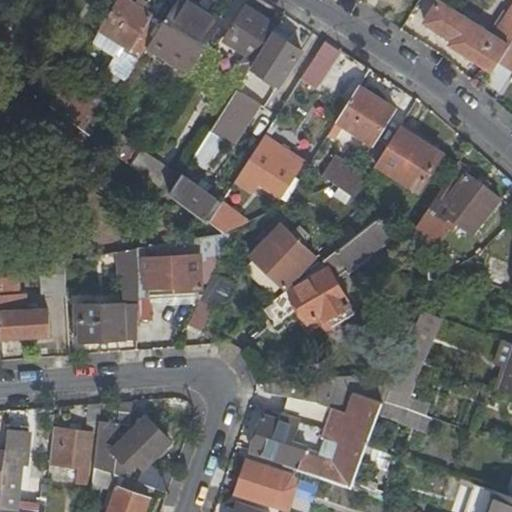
[(127,54),(138,61),(148,45),(163,21),(130,0),(117,0),(100,28),(131,48),(127,54)]
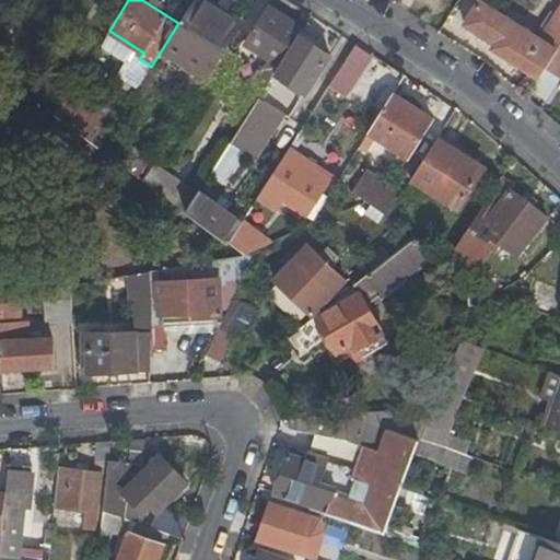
[(162,49),(207,78),(210,72),(224,50),(243,20),(223,8),(220,12),(199,0),(193,0),(178,23),(162,49)]
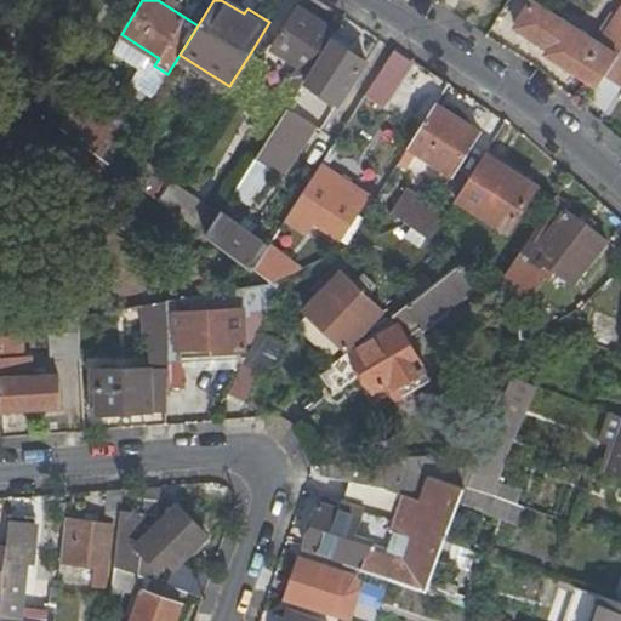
[(248,9),(233,0),(221,0),(244,13),(248,9)]
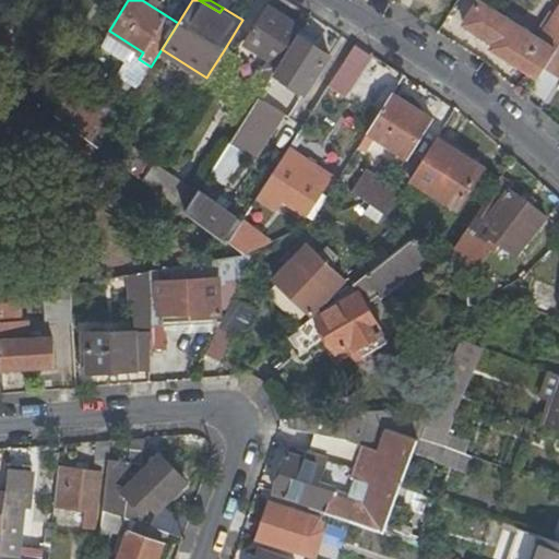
[(464,24),(495,44),(510,21),(478,1),(464,24)]
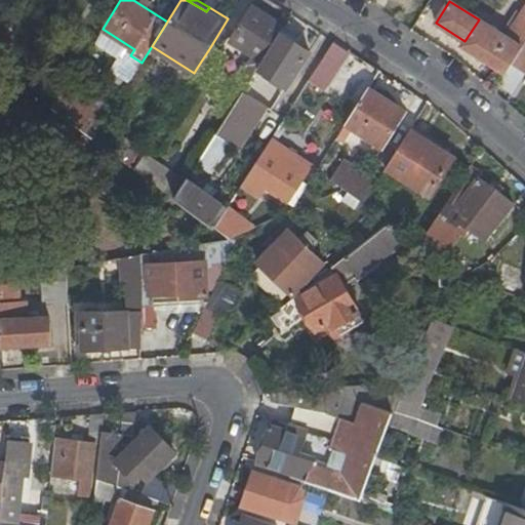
[(217,107),(229,114),(244,90),(284,26),(251,4),(229,38),(255,55),(250,65),(245,62),(217,107)]
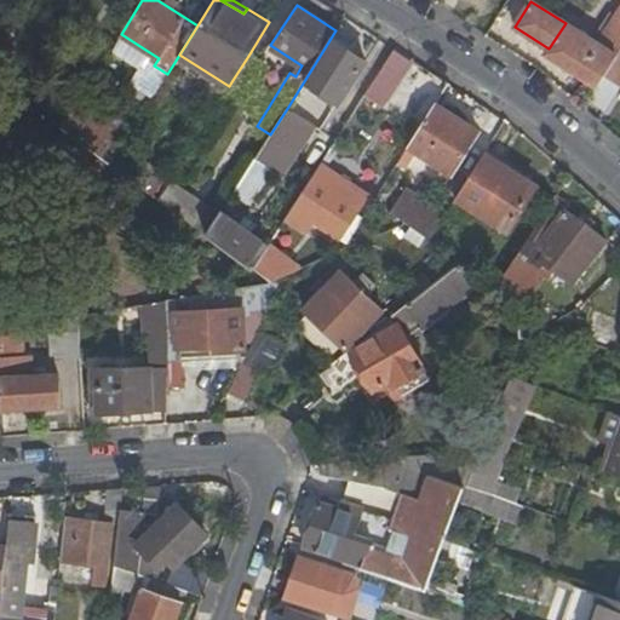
[(547,52),(597,84),(616,56),(566,23),(549,49),(547,52)]
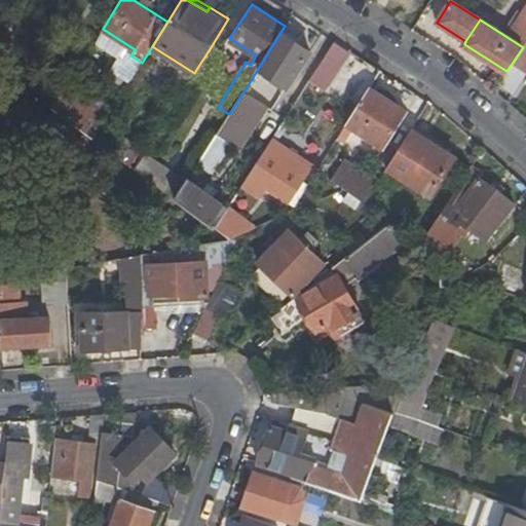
[(311,52),(282,33),(259,69),(288,87),(311,52)]
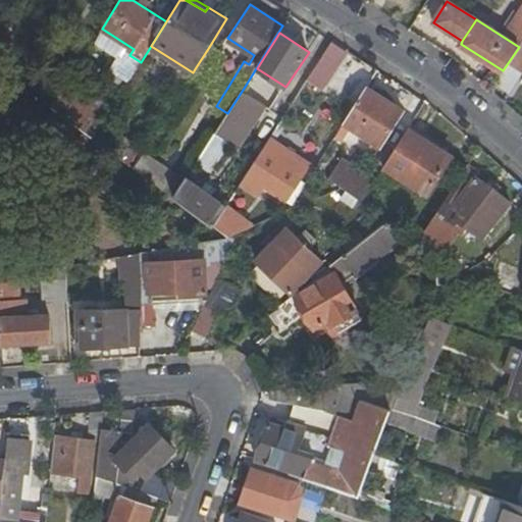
[(221,54),(209,47),(196,67),(208,74),(221,54)]
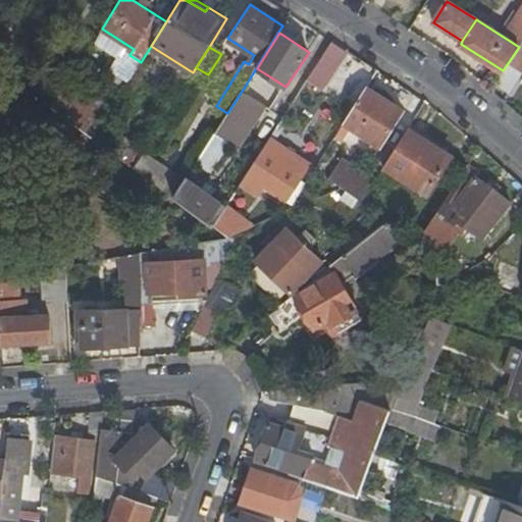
[(328,88),(344,65),(328,55),(313,77),(328,88)]
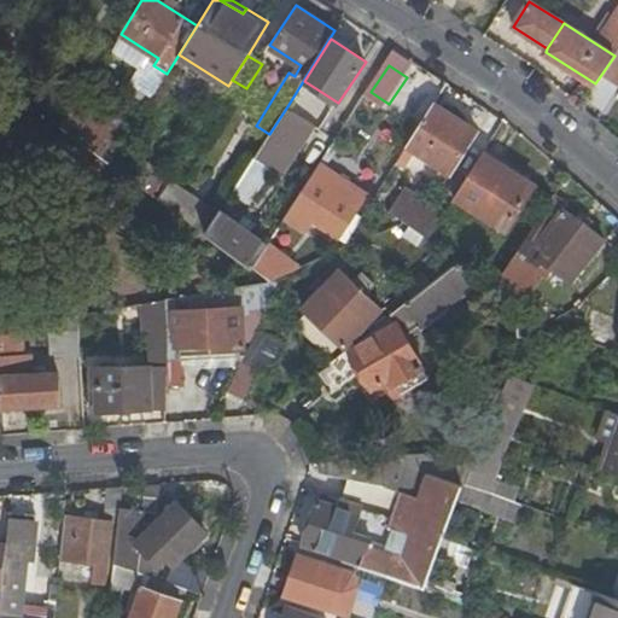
[(303,92),(296,106),(316,116),(324,101),(303,92)]
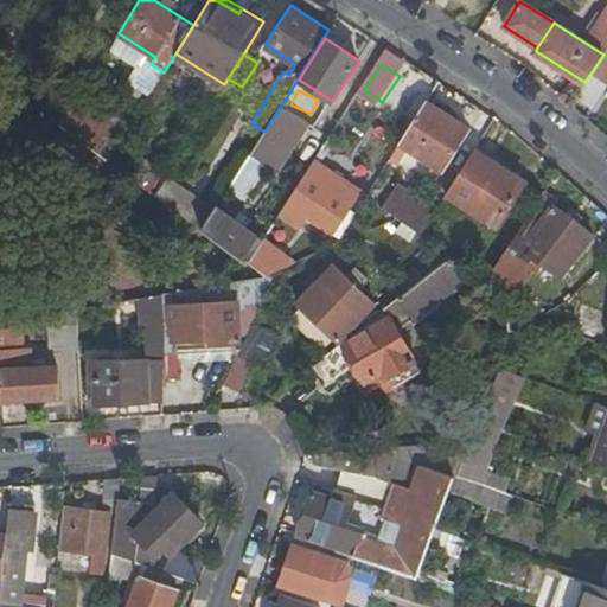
[(126,133),(77,100),(61,126),(108,160),(119,144),(126,133)]
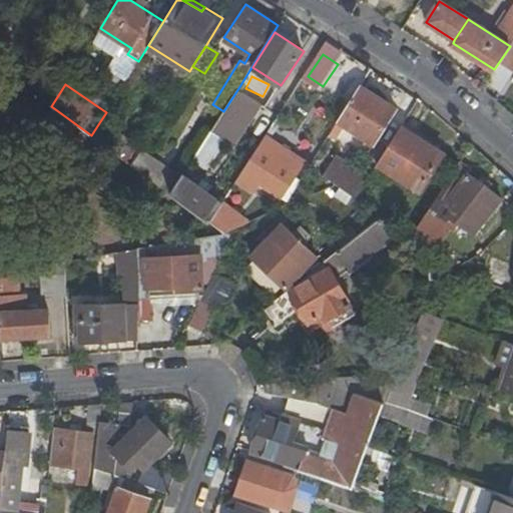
[(397,107),(361,84),(339,120),(374,143),(397,107)]
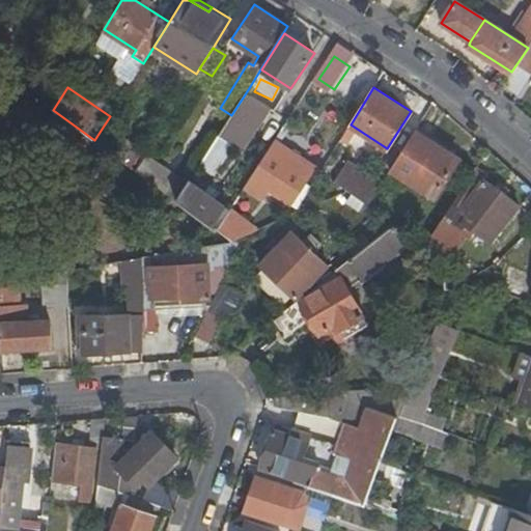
[(269,106),(247,91),(231,115),(220,133),(238,144),(254,117),(260,120),(269,106)]
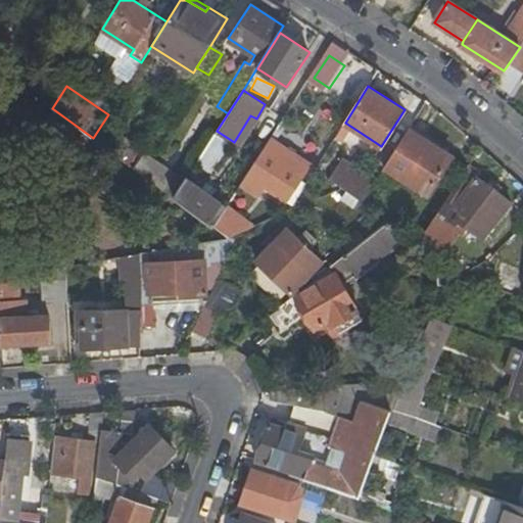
[(143,153),(102,124),(93,138),(134,168),(143,153)]
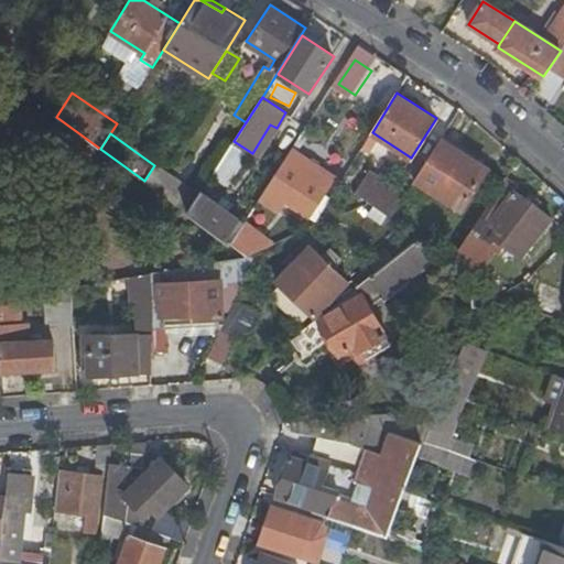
[(489,169),(442,139),(415,181),(463,210),(489,169)]
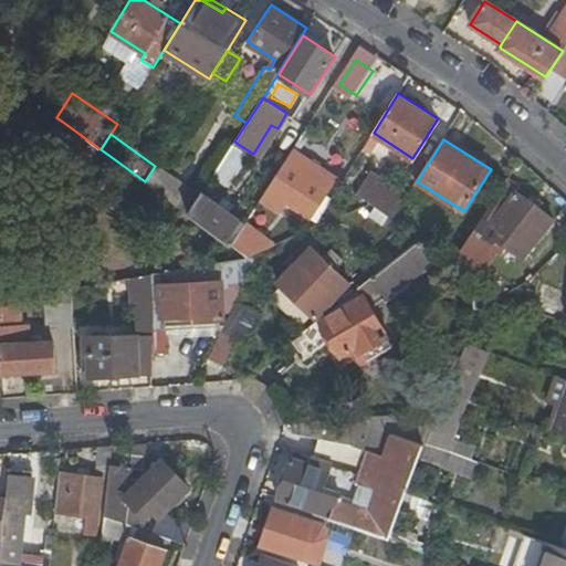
[(232,187),(250,156),(234,148),(218,178),(232,187)]
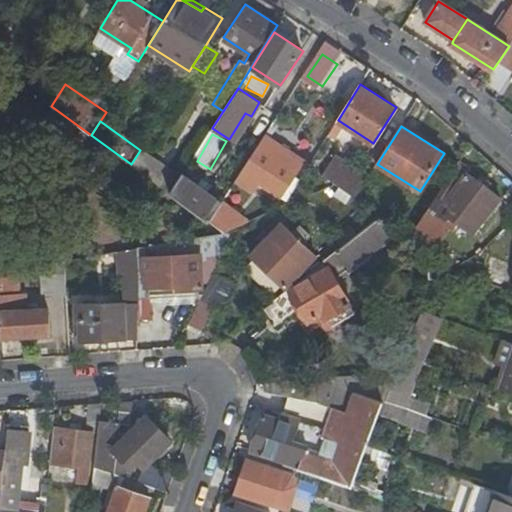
[(257,180),(263,171),(287,187),(305,160),(267,135),(244,171),(257,180)]
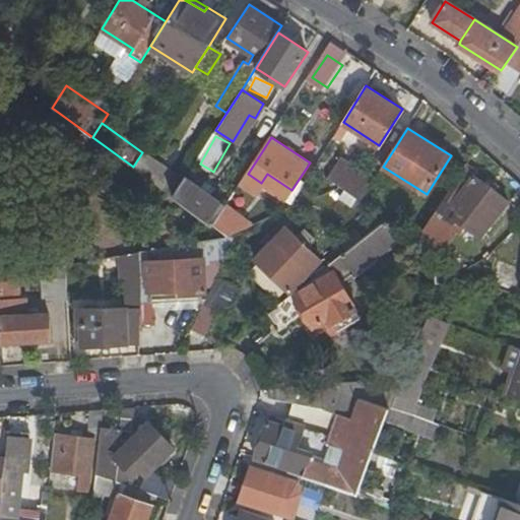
[(185,180),(143,151),(142,152),(133,167),(174,196),(185,180)]
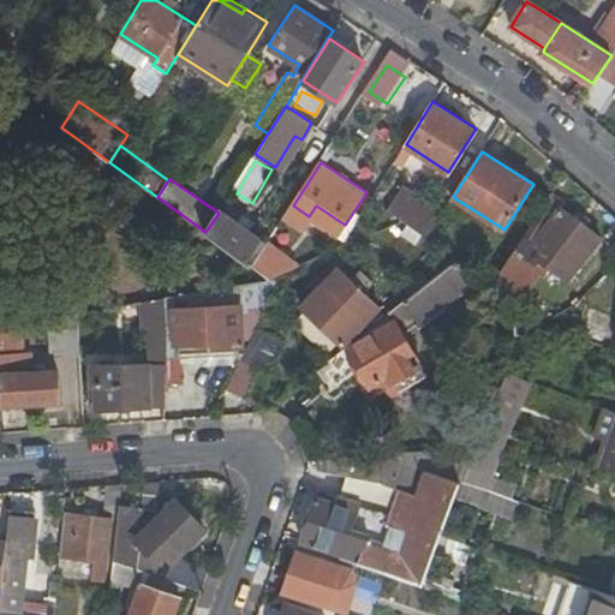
[(406,220),(429,234),(430,232),(445,210),(404,185),(389,209),(406,220)]
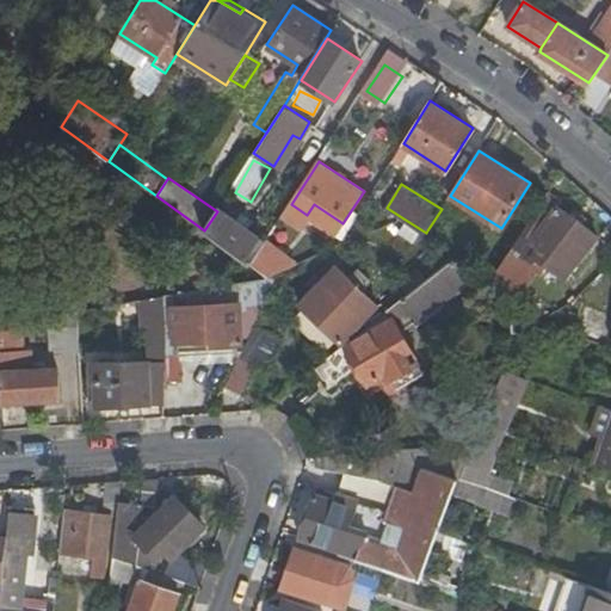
[(507,292),(516,279),(532,253),(547,265),(553,257),(571,271),(598,235),(581,223),(586,217),(575,210),(572,215),(545,195),(494,277),(492,282),(507,292)]
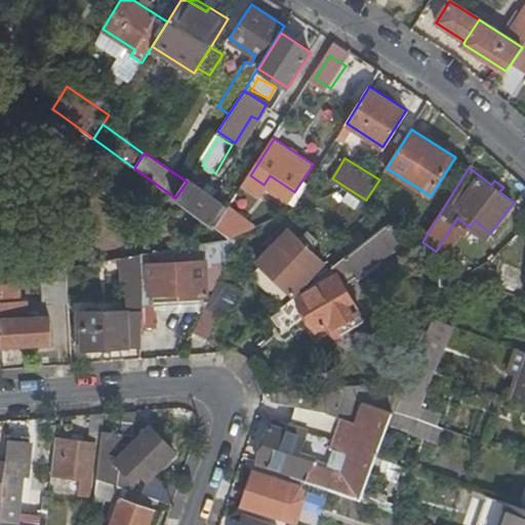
[(229,208),(188,178),(187,182),(175,198),(216,228),(225,213),(229,208)]
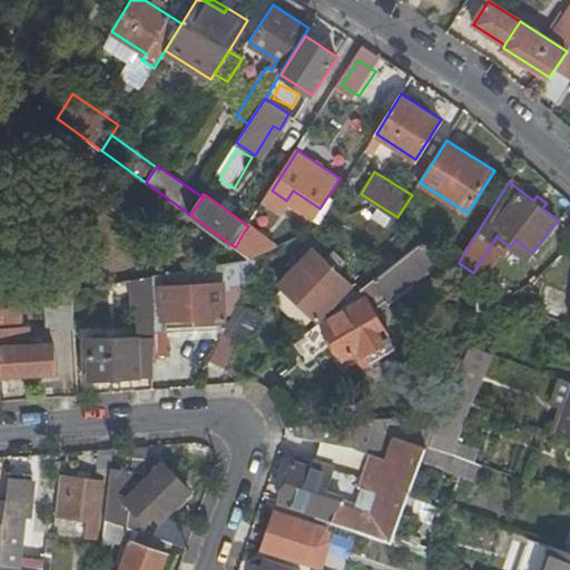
[(261,206),(253,220),(274,232),(282,218),(261,206)]
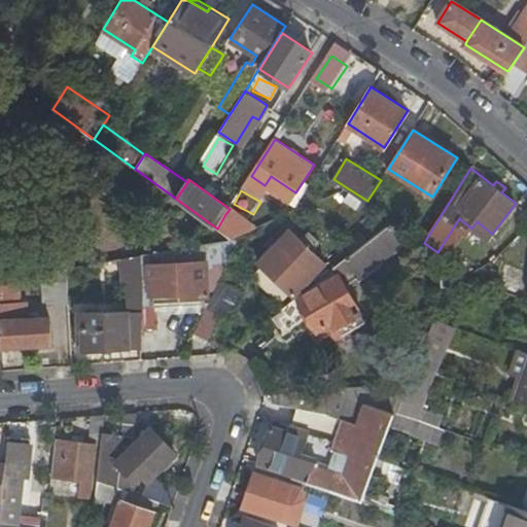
[(245,229),(225,214),(217,229),(225,235),(230,238),(243,235),(244,235),(250,233),(245,229)]
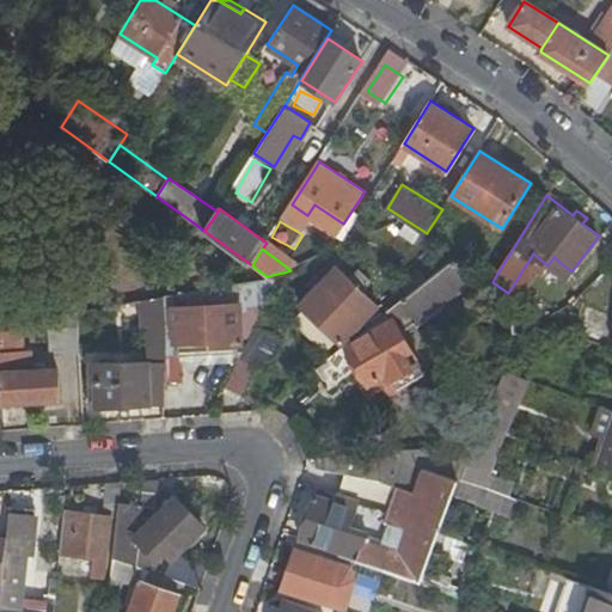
[(554,257),(548,265),(565,279),(571,271),(554,257)]
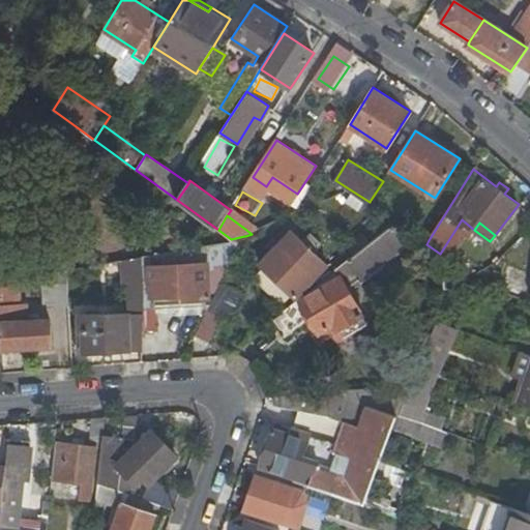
[(408,241),(394,224),(350,259),(363,276),(408,241)]
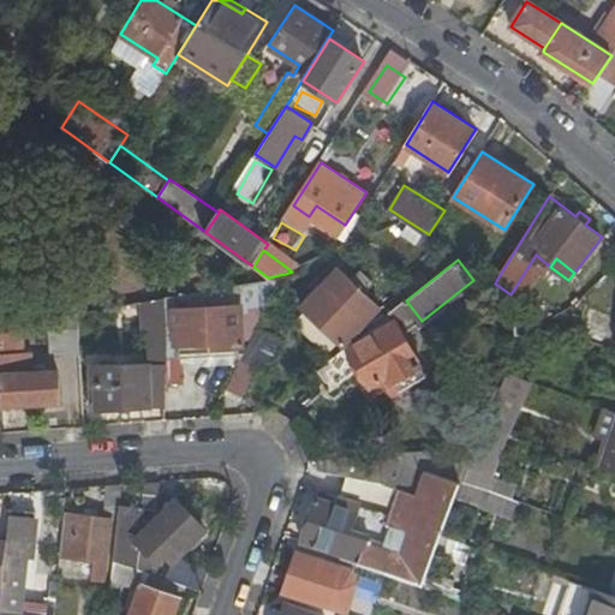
[(354,312),(365,322),(380,306),(339,267),(323,284),(342,302),(354,312)]
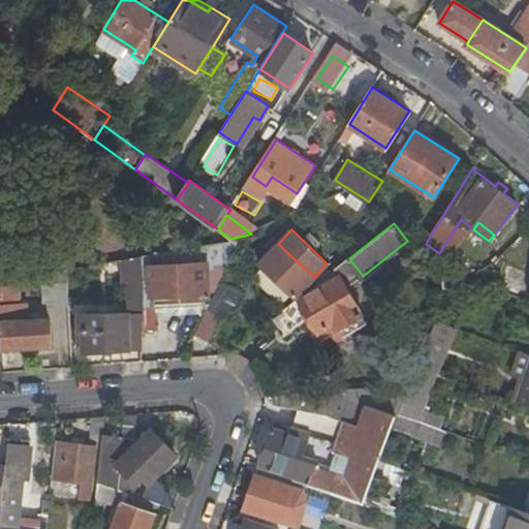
[(251,234),(239,246),(231,258),(207,309),(230,320),(270,243),(251,234)]
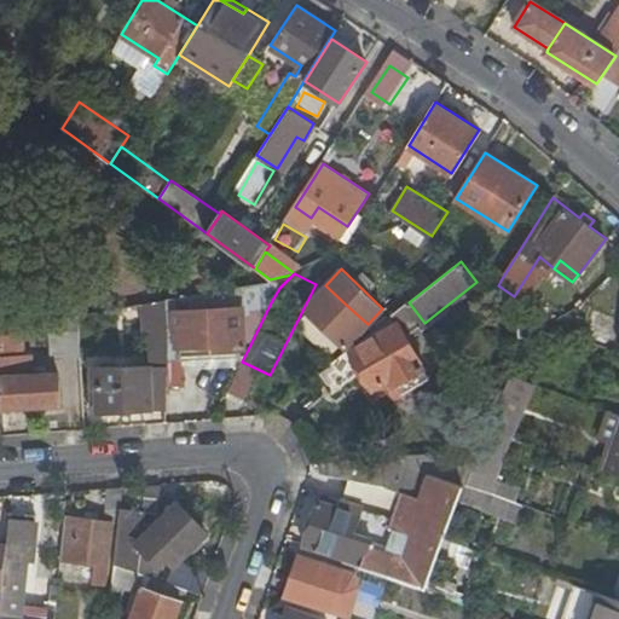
[(247,304),(271,302),(279,288),(285,276),(270,279),(247,287),(247,304)]
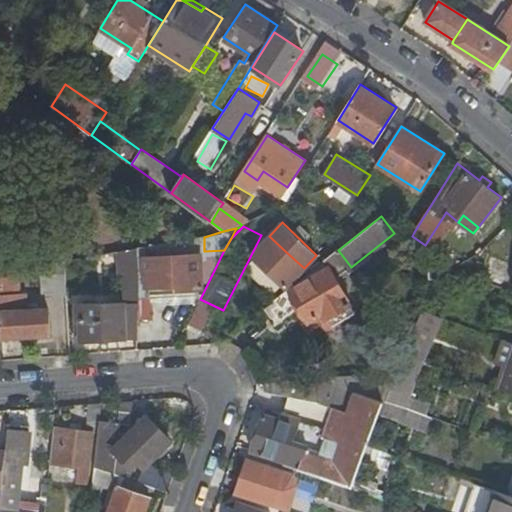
[(432,234),(425,245),(439,254),(449,261),(451,263),(454,264),(456,264),(458,264),(460,264),(465,262),(471,259),(466,256),(432,234)]
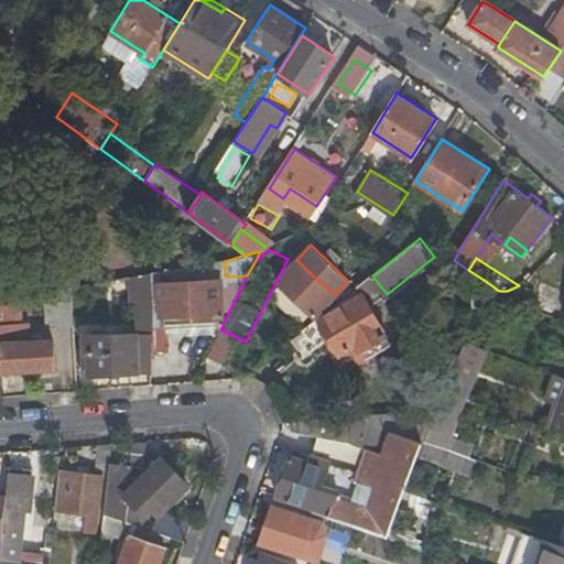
[(314,277),(308,282),(320,292),(325,286),(314,277)]
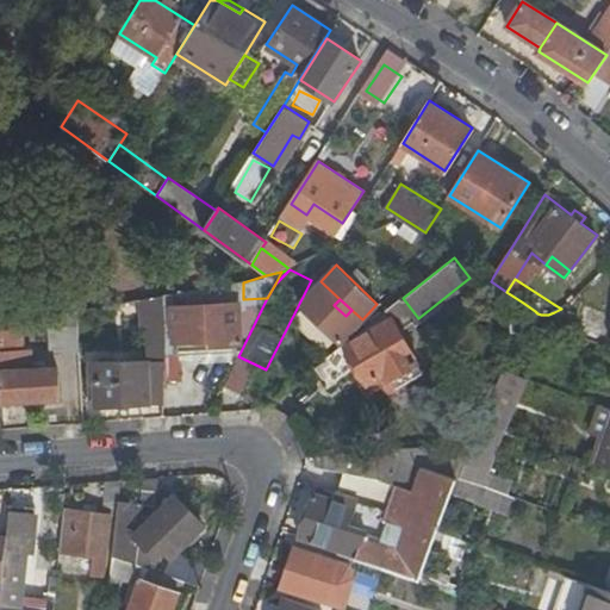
[(149,400),(162,399),(166,369),(173,303),(157,305),(142,306),(147,371),(147,375),(106,378),(106,373),(89,373),(91,405),(149,402),(149,400)]
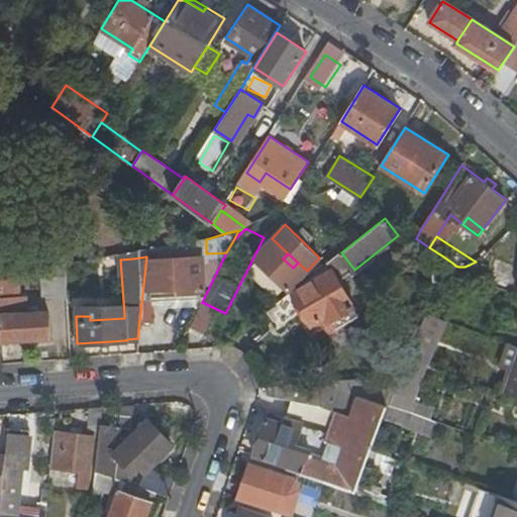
[(147,259),(147,290),(177,289),(177,291),(201,291),(205,291),(204,256),(147,259)]
